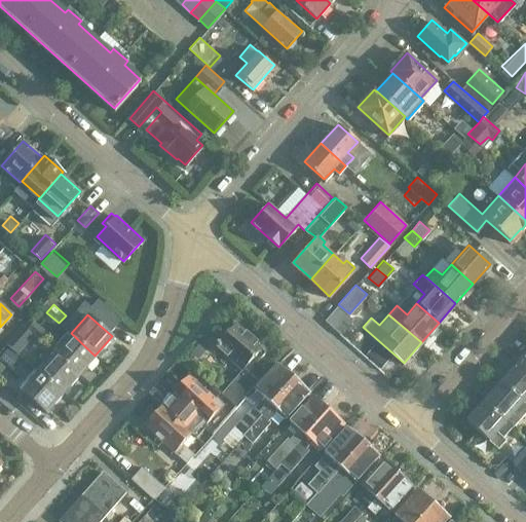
[(42,342),(49,334),(37,323),(30,331),(42,342)]
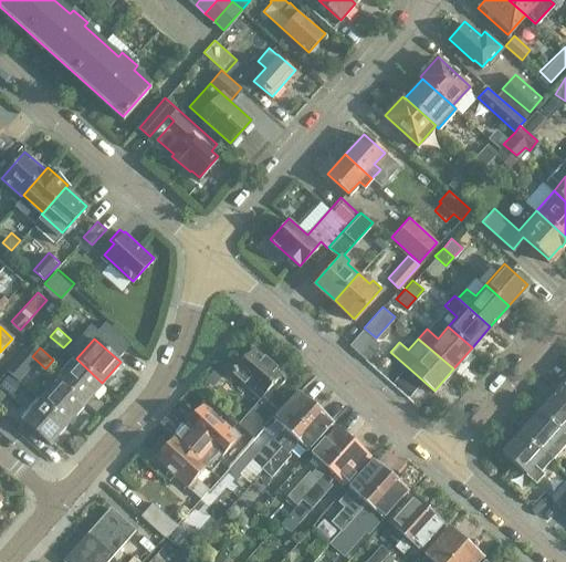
[(232,371),(261,396),(247,412),(263,426),(264,426),(263,425),(287,398),(275,387),(284,378),(281,375),(282,374),(253,349),(232,371)]
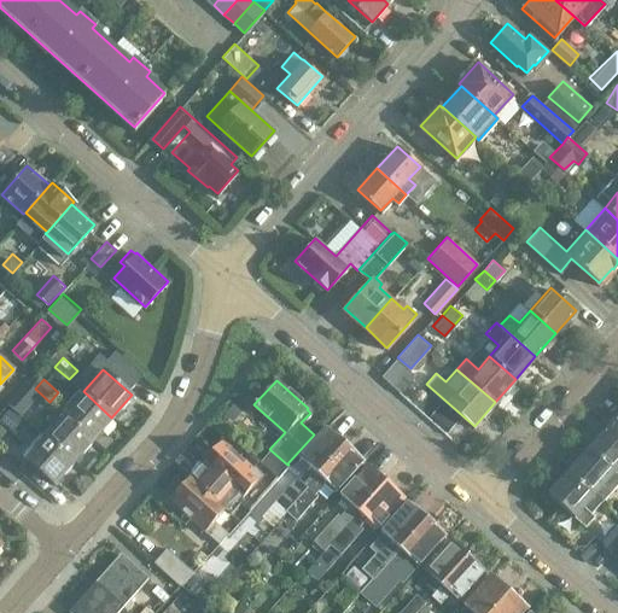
[(111,418),(83,391),(79,387),(59,409),(64,413),(92,439),(111,418)]
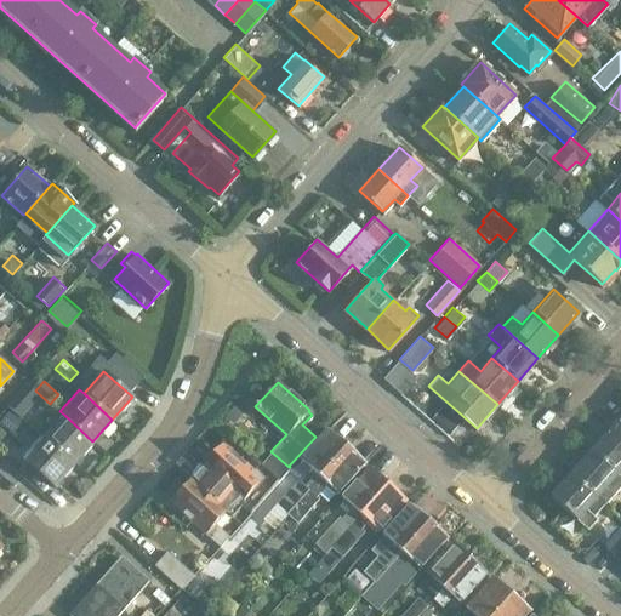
[(24,403),(16,412),(30,425),(39,416),(24,403)]
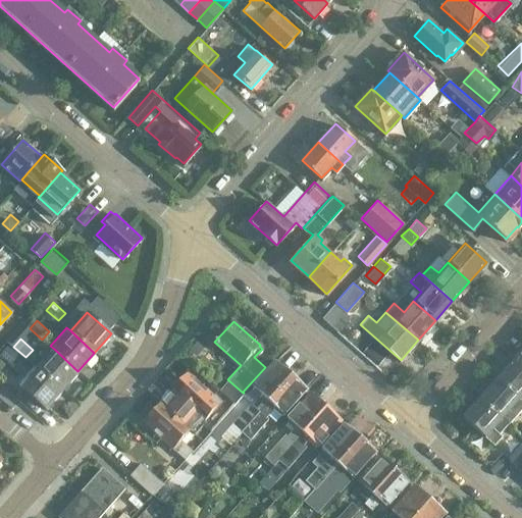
[(4,344),(0,349),(0,353),(4,357),(13,365),(19,358),(4,344)]
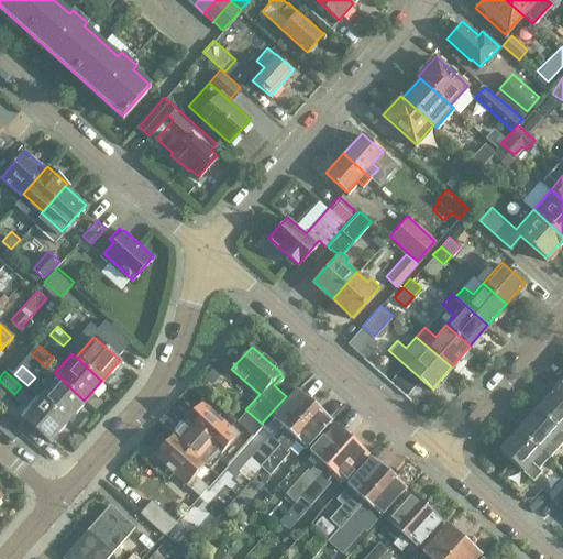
[(84,401),(58,376),(41,396),(66,420),(84,401)]
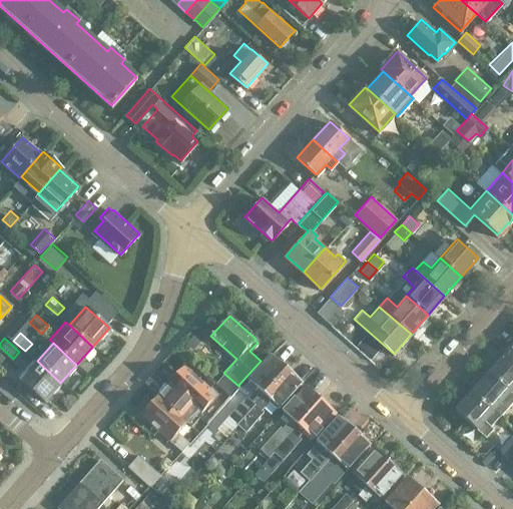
[(512,387),(512,359),(506,353),(489,372),(510,391),(512,387)]
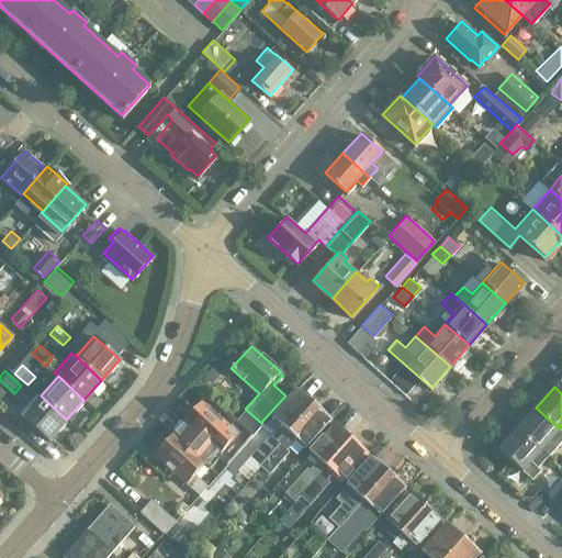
[(273,419),(280,424),(271,434),(269,433),(249,455),(259,464),(314,403),(296,388),(272,414),(274,416),(273,419)]
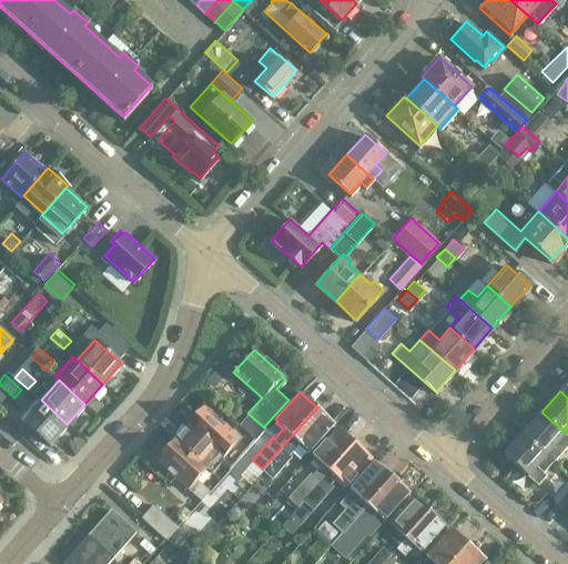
[(67,424),(41,400),(22,421),(49,444),(67,424)]
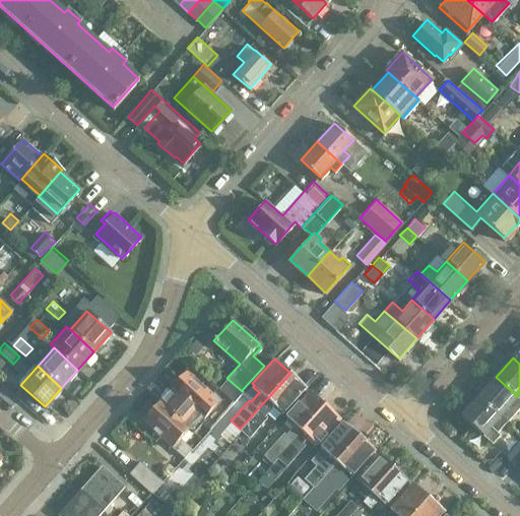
[(171,392),(167,396),(198,425),(199,423),(208,431),(242,391),(226,378),(212,394),(186,371),(169,390),(171,392)]
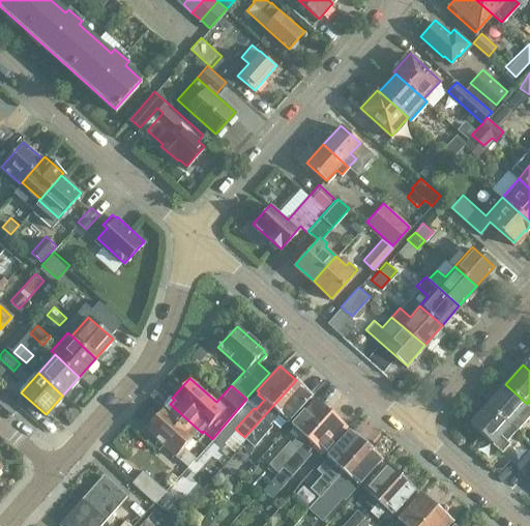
[(296,380),(244,437),(254,445),(273,424),(271,421),(278,413),(286,420),(288,417),(290,419),(312,395),(296,380)]
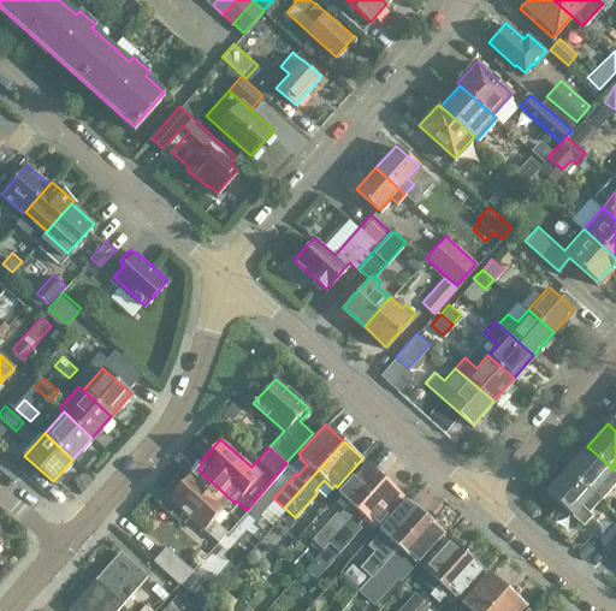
[(612,469),(587,446),(567,469),(600,499),(610,488),(602,481),(612,469)]
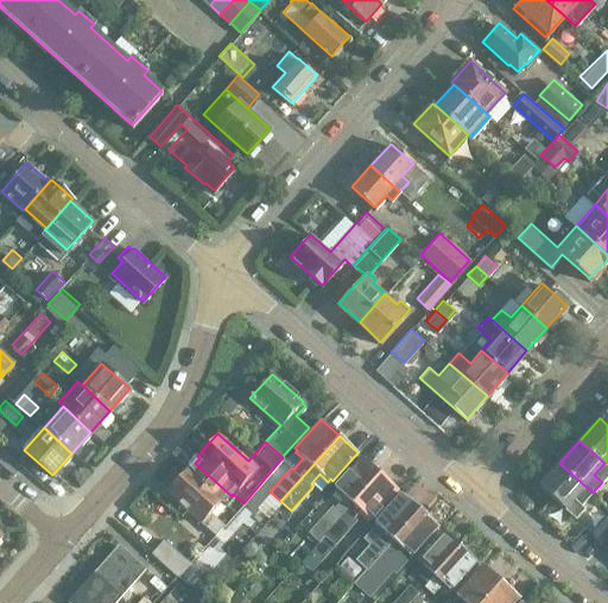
[(335,484),(346,494),(335,505),(333,503),(308,531),(318,540),(379,473),(361,456),(335,484)]
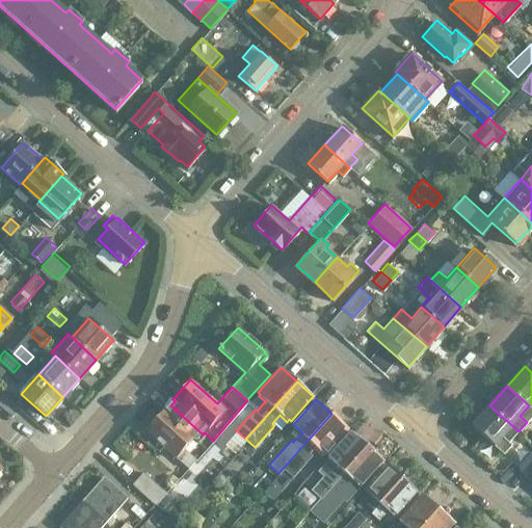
[(203,434),(170,405),(166,411),(164,408),(147,428),(189,467),(197,458),(185,447),(194,437),(197,440),(203,434)]
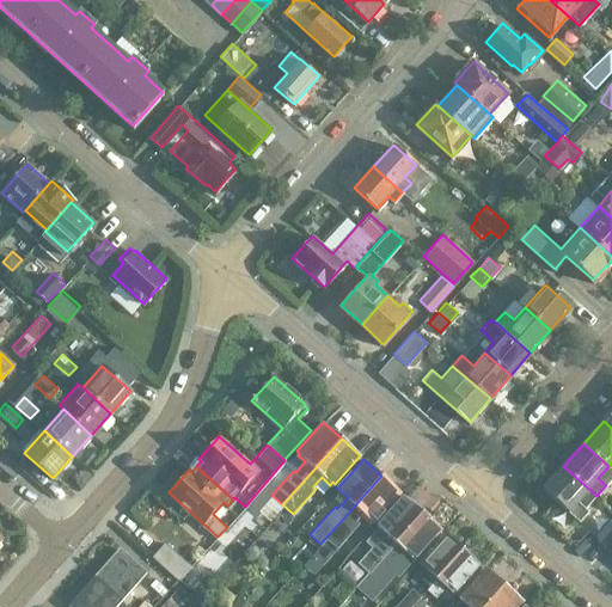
[(589,512),(586,508),(597,496),(563,466),(543,489),(580,521),(589,512)]
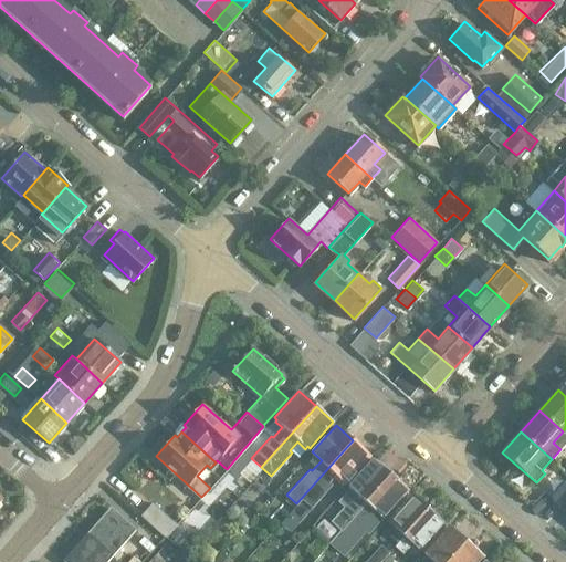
[(353,440),(296,503),(303,497),(312,505),(327,487),(325,486),(334,476),(342,482),(344,480),(346,482),(370,456),(353,440)]
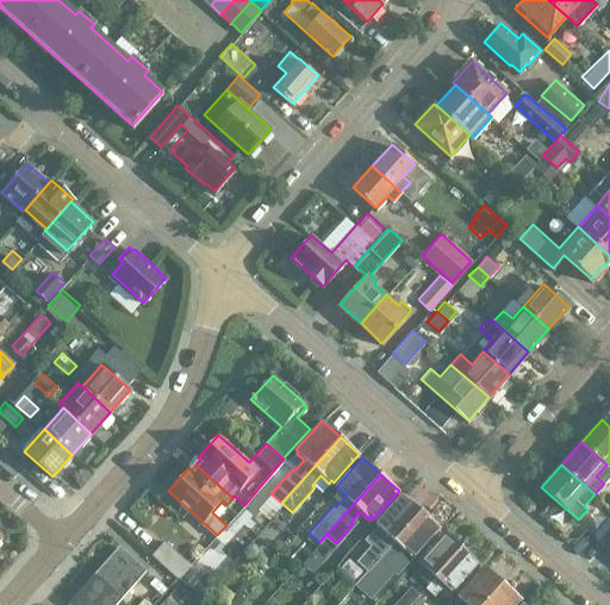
[(368,571),(422,511),(403,494),(363,537),(371,543),(355,559),(368,571)]
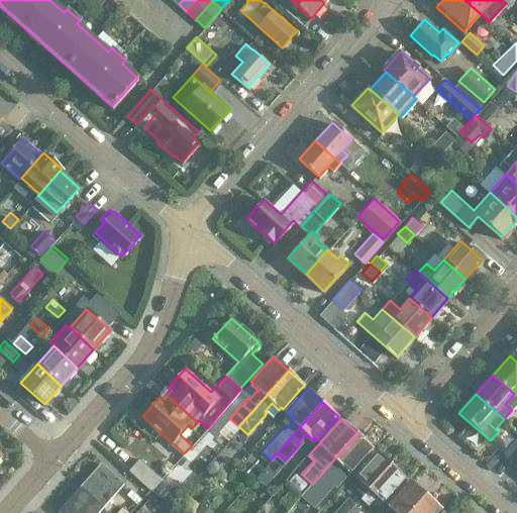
[(357,433),(312,484),(327,498),(373,447),(357,433)]
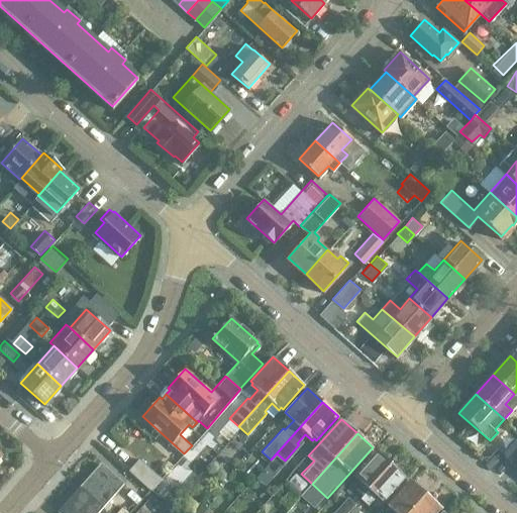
[(512,460),(516,455),(516,435),(502,452),(512,460)]
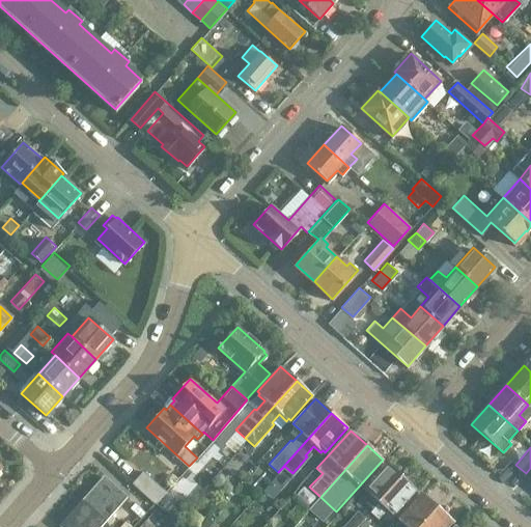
[(363,487),(364,488),(359,494),(373,507),(380,501),(402,476),(386,461),(363,487)]
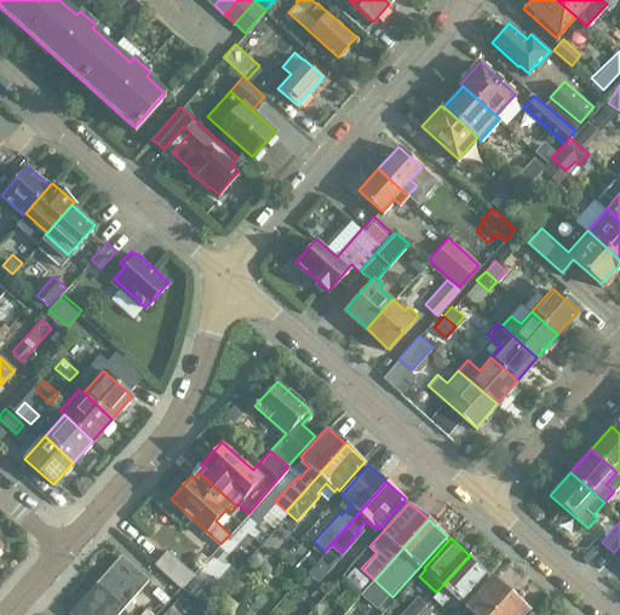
[(154,562),(179,586),(182,587),(194,572),(167,547),(154,562)]
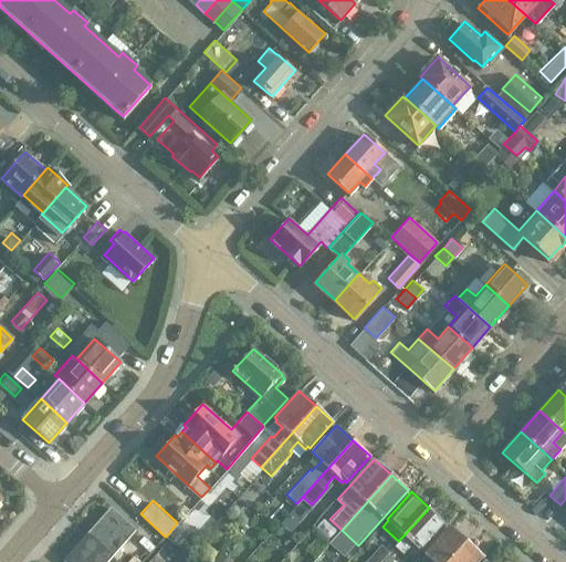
[(112,506),(87,532),(112,554),(136,528),(112,506)]
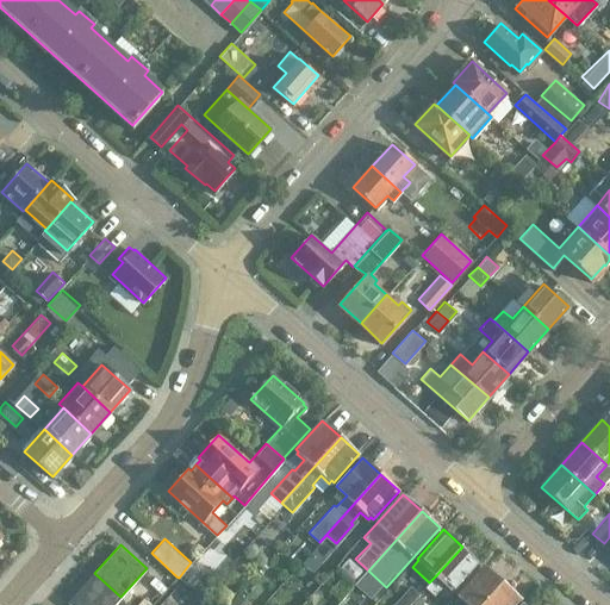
[(462,547),(436,575),(454,592),(480,563),(462,547)]
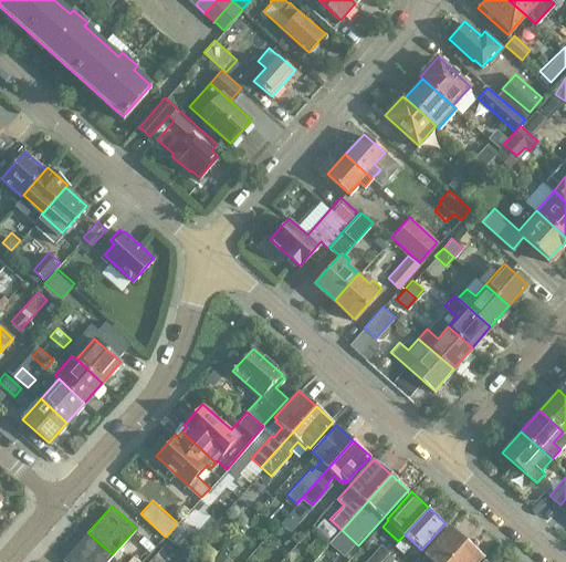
[(425,552),(435,561),(433,561),(447,561),(465,541),(449,526),(425,552)]
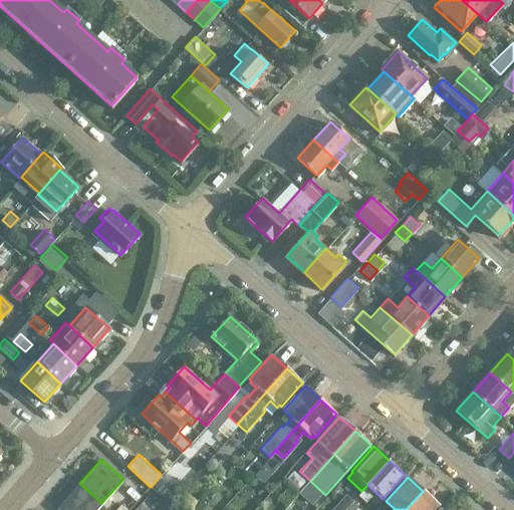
[(94,509),(101,503),(79,483),(58,507),(60,509),(94,509)]
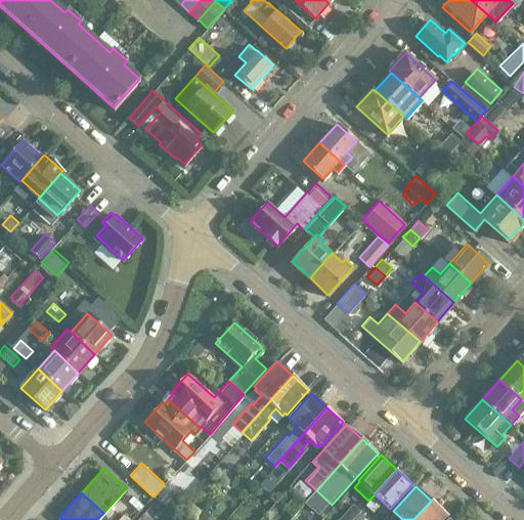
[(139,510),(143,505),(132,494),(128,500),(139,510)]
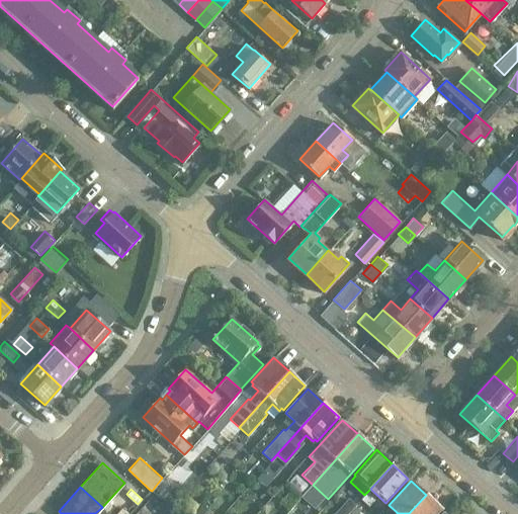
[(426,495),(409,513),(437,513),(442,509),(426,495)]
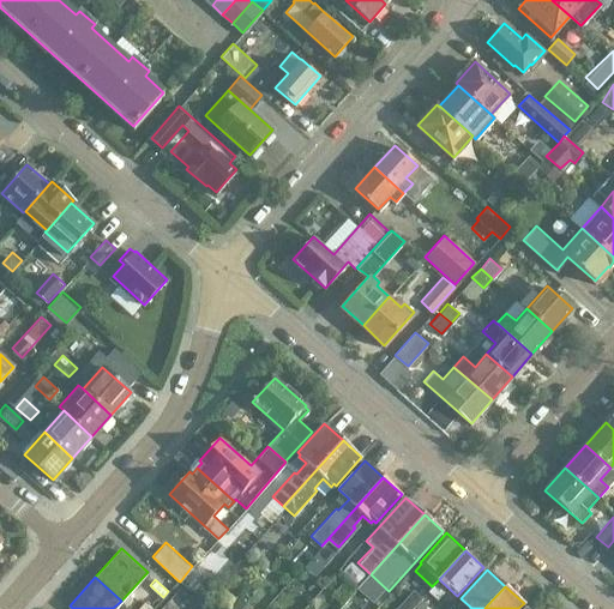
[(411,608),(416,604),(421,608),(428,608),(437,601),(427,592),(423,596),(414,588),(395,608),(411,608)]
